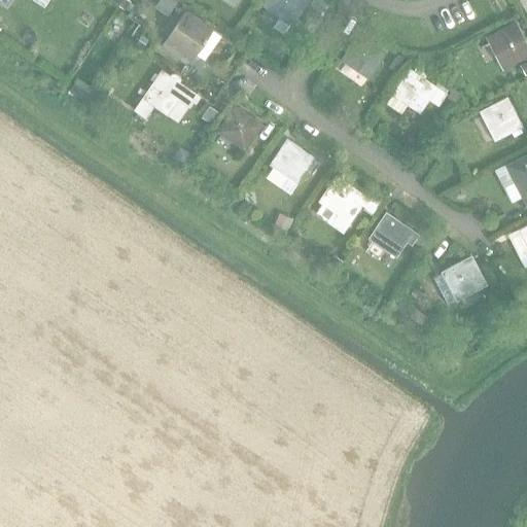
[(159,0),(154,7),(167,15),(176,2),(173,0),(159,0)]
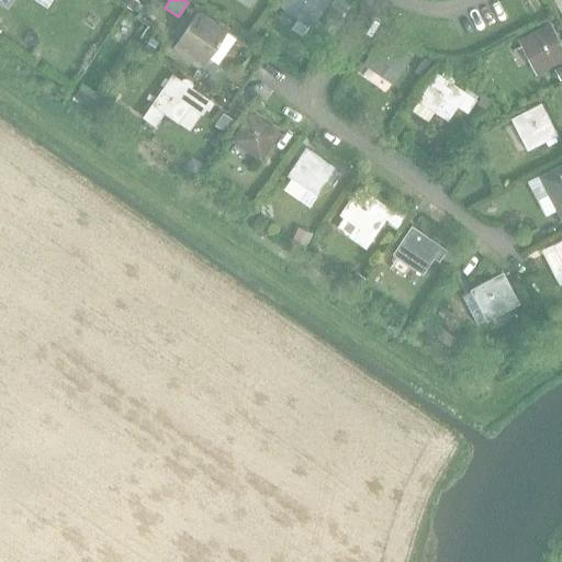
[(293,29),(302,35),(325,0),(289,0),(283,8),(300,20),(293,29)]
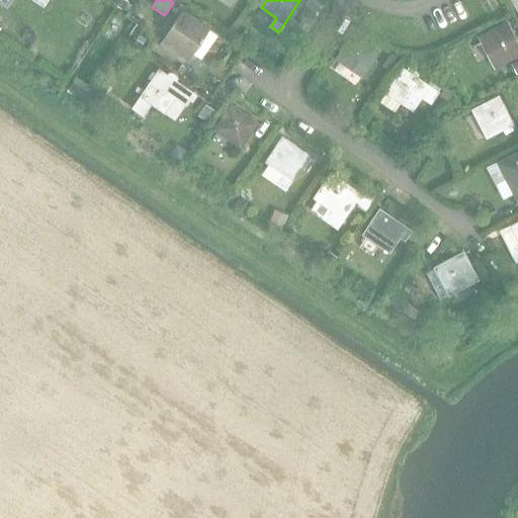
[(182,12),(163,38),(173,46),(176,41),(190,52),(200,59),(216,35),(206,29),(182,12)]
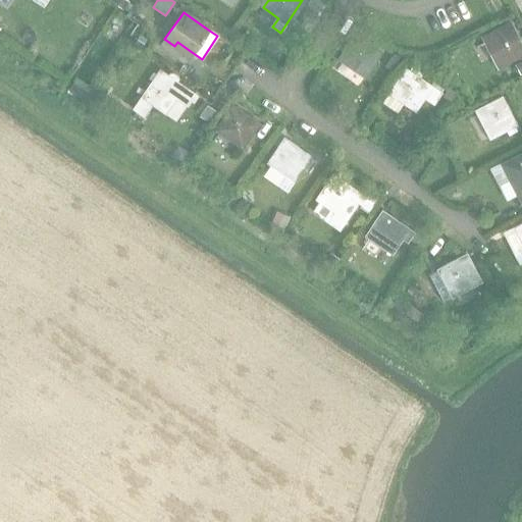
[(485,41),(498,65),(521,53),(521,47),(509,22),(499,28),(502,33),(485,41)]
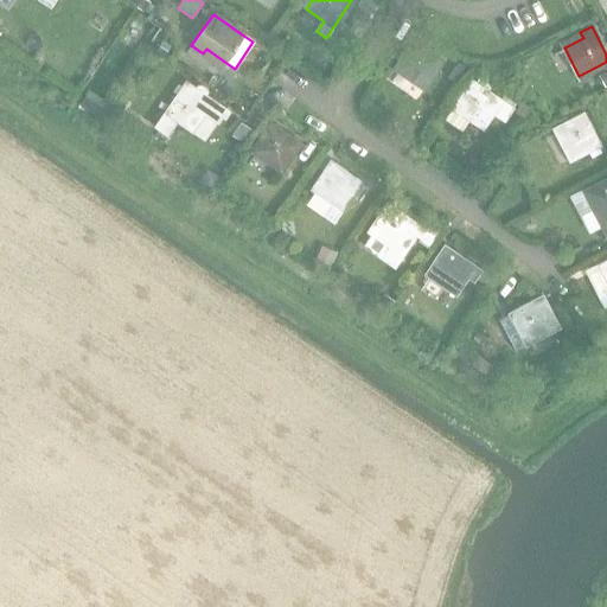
[(396,69),(422,88),(442,59),(411,38),(403,49),(408,52),(396,69)]
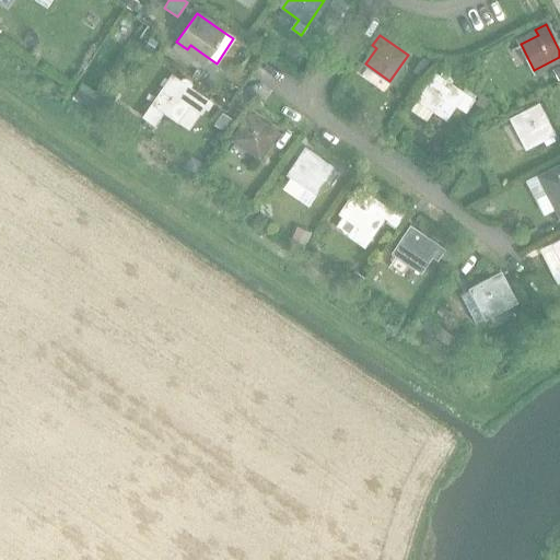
[(454,105),(465,113),(474,100),(434,72),(428,82),(431,85),(420,102),(444,118),(454,105)]
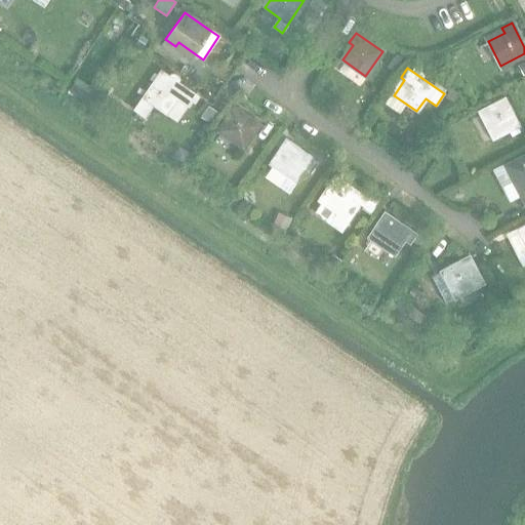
[(142,96),(132,109),(144,117),(153,105),(167,114),(177,98),(187,106),(189,107),(192,102),(194,104),(199,95),(178,81),(179,79),(178,76),(174,73),(170,73),(168,76),(159,70),(142,96)]
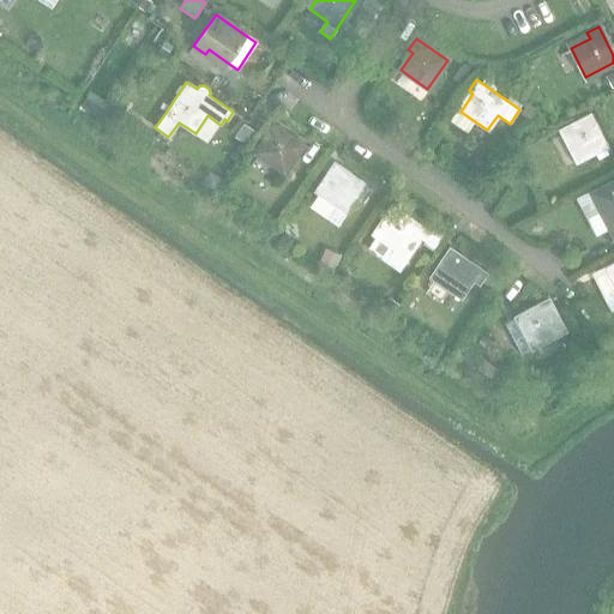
[(560,133),(575,163),(607,148),(590,114),(577,120),(579,125),(560,133)]
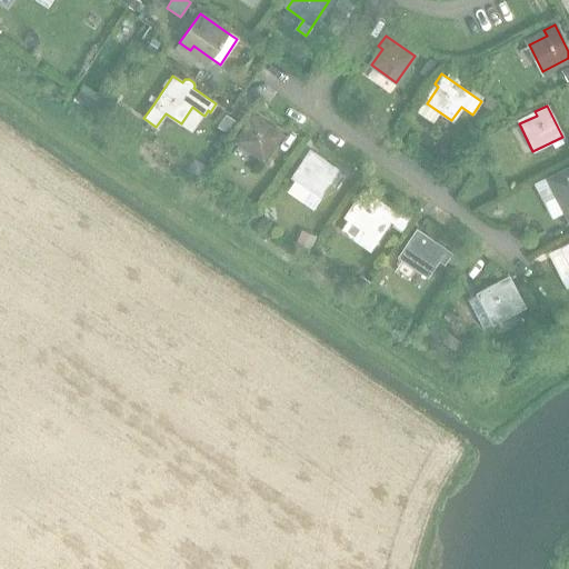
[(238,143),(262,161),(281,135),(251,115),(245,125),(249,127),(238,143)]
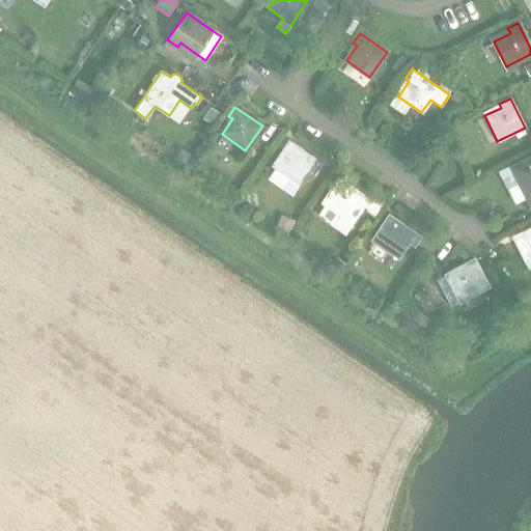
[(284,152),(274,168),(299,186),(308,171),(314,175),(320,165),(313,160),(314,159),(287,140),(280,149),(284,152)]
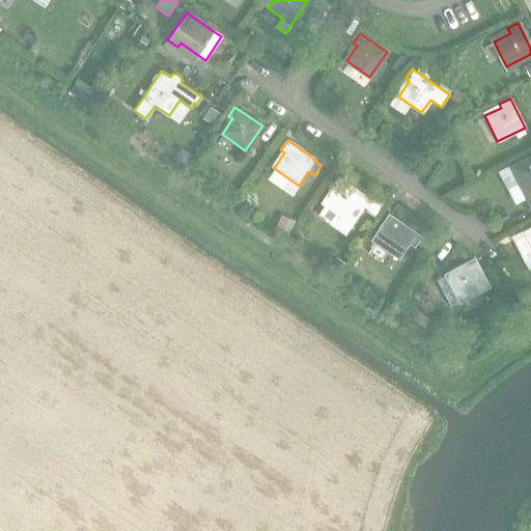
[(530,156),(519,162),(521,166),(512,170),(530,205),(530,156)]
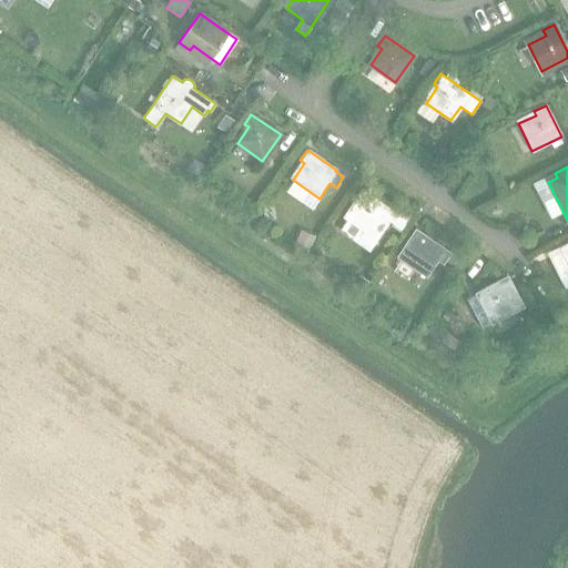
[(403,209),(398,215),(361,190),(354,200),(357,202),(346,219),(371,236),(384,216),(393,223),(392,225),(401,231),(412,214),(403,209)]
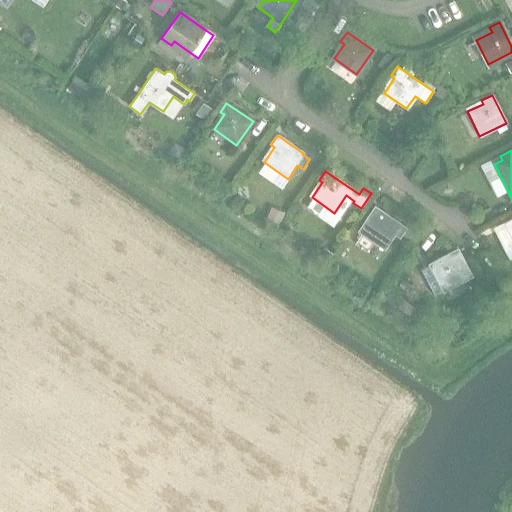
[(360,233),(382,248),(399,223),(373,206),(367,215),(371,218),(360,233)]
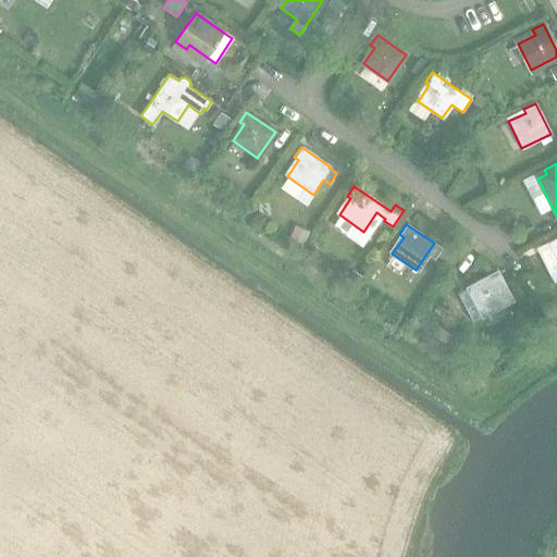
[(556,242),(549,246),(541,250),(549,265),(556,261),(556,242)]
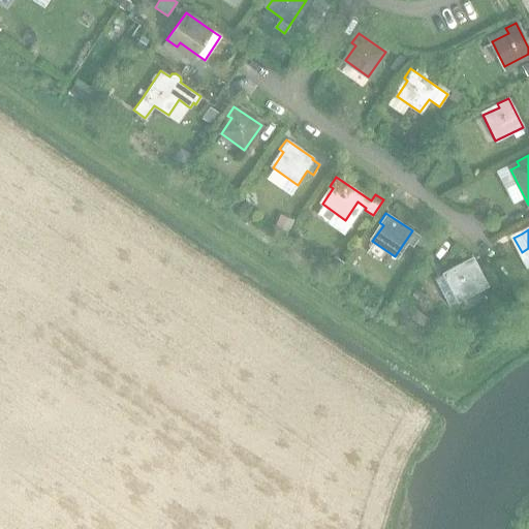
[(442,273),(434,277),(448,304),(460,298),(486,284),(471,258),(442,273)]
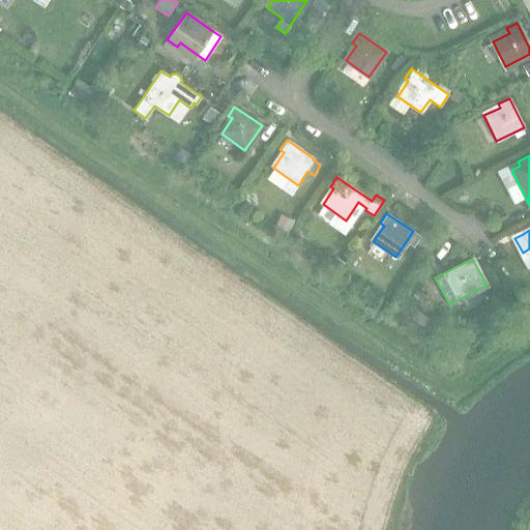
[(412,320),(422,327),(430,318),(419,311),(412,320)]
